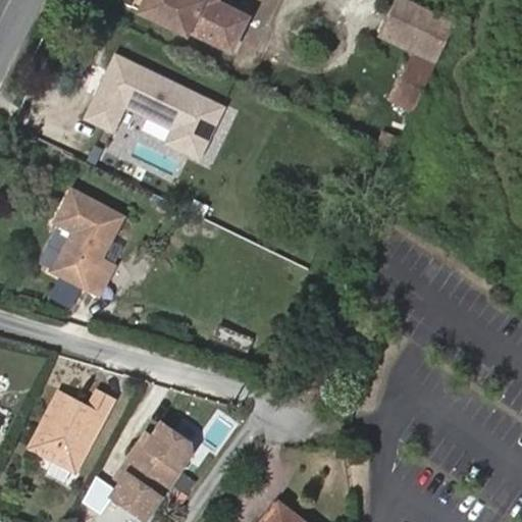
[(220,24),(229,5),(219,0),(134,0),(131,7),(184,34),(188,27),(226,46),(235,31),(220,24)]
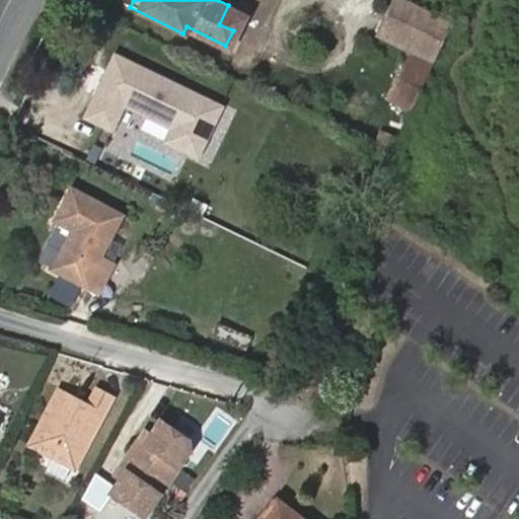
[(383,101),(410,112),(447,18),(401,0),(385,0),(370,38),(403,51),(383,101)]
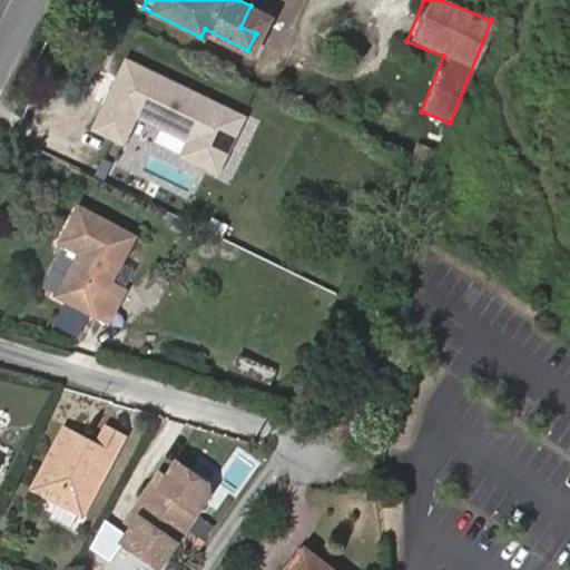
[(266,13),(251,6),(241,27),(256,33),(266,13)]
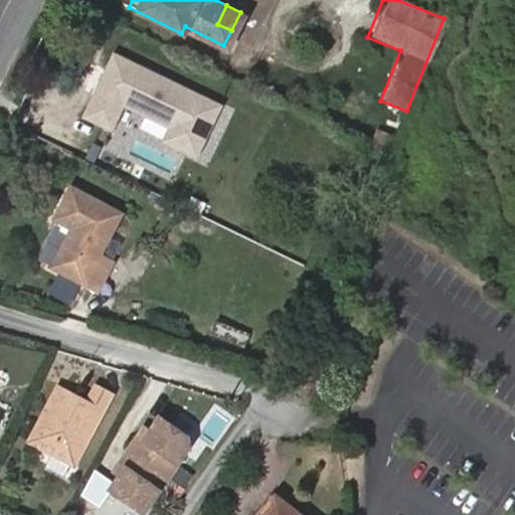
[(115,48),(80,117),(113,133),(127,105),(171,127),(164,141),(199,159),(227,104),(115,48)]
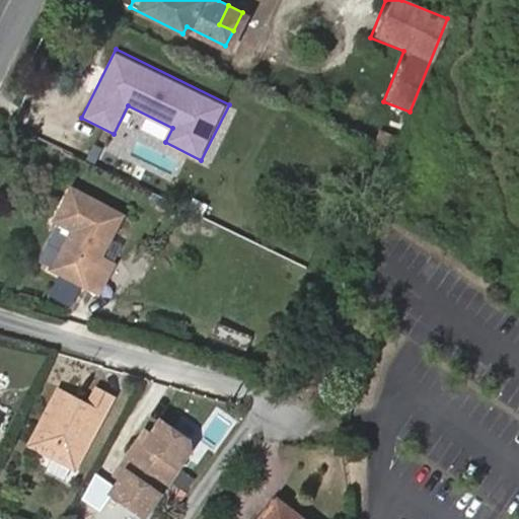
[(371,146),(388,154),(396,137),(378,129),(371,146)]
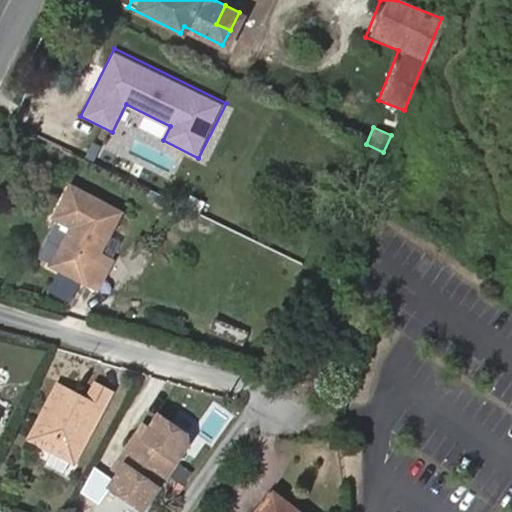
[(122,214),(73,188),(57,219),(74,230),(54,267),(98,289),(113,261),(101,254),(122,214)]
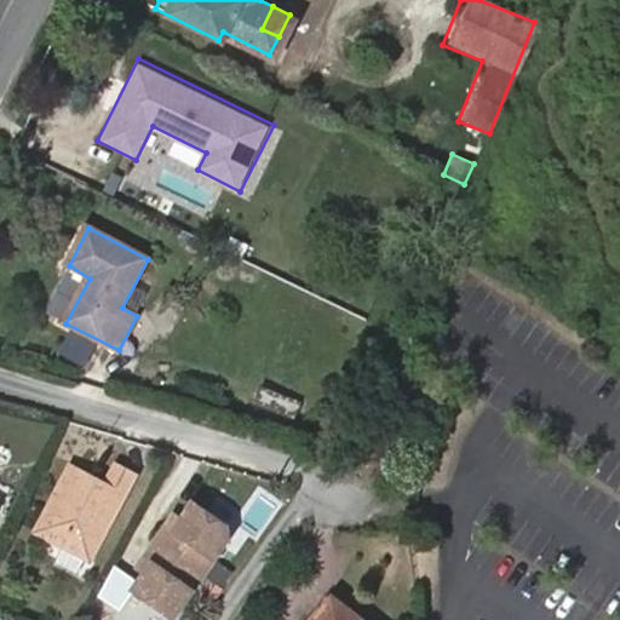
[(299,403),(263,388),(257,402),(293,417),(299,403)]
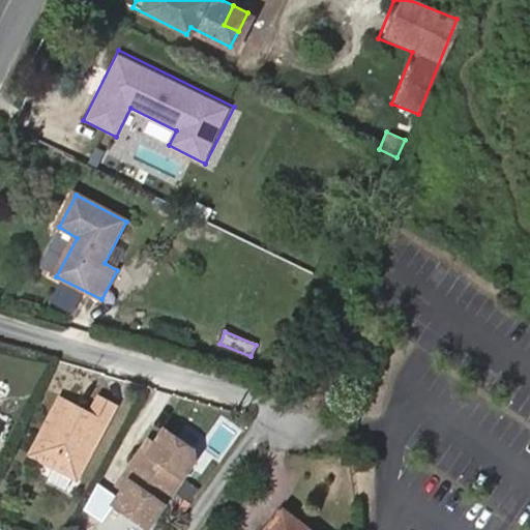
[(62,402),(32,458),(78,481),(117,409),(101,401),(92,418),(62,402)]
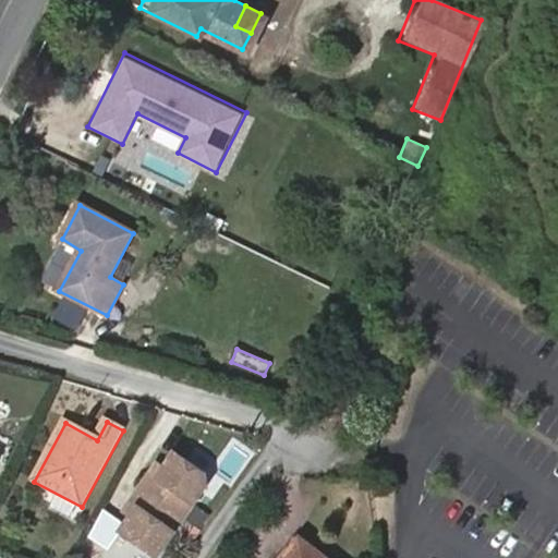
[(137,509),(121,533),(156,557),(157,557),(207,486),(205,476),(174,455),(157,480),(150,474),(131,504),(137,509)]
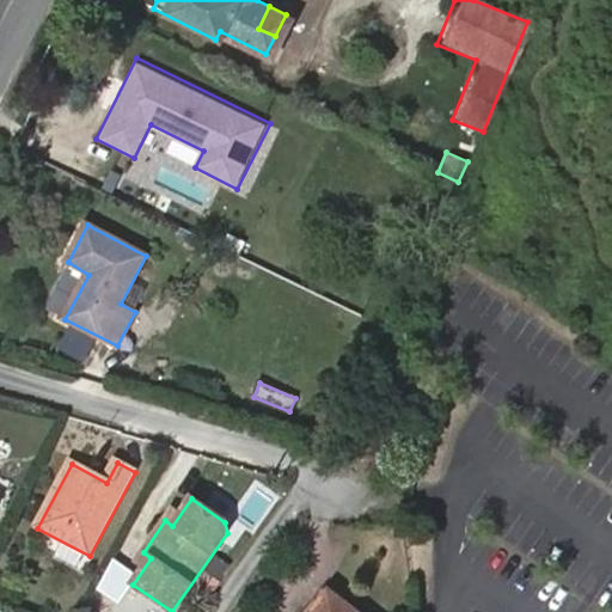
[(215,558),(207,569),(221,579),(228,568),(215,558)]
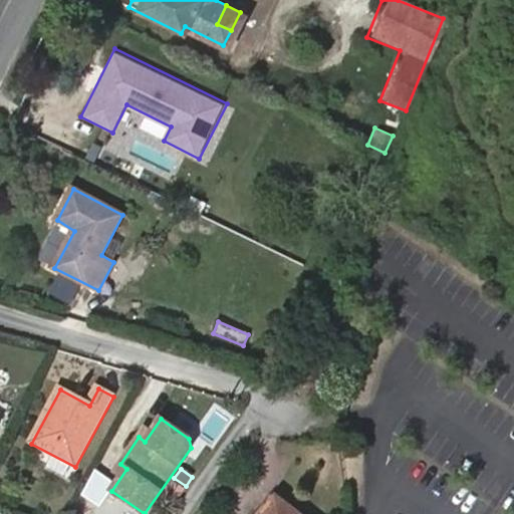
[(78,495),(73,508),(87,513),(90,513),(95,502),(78,495)]
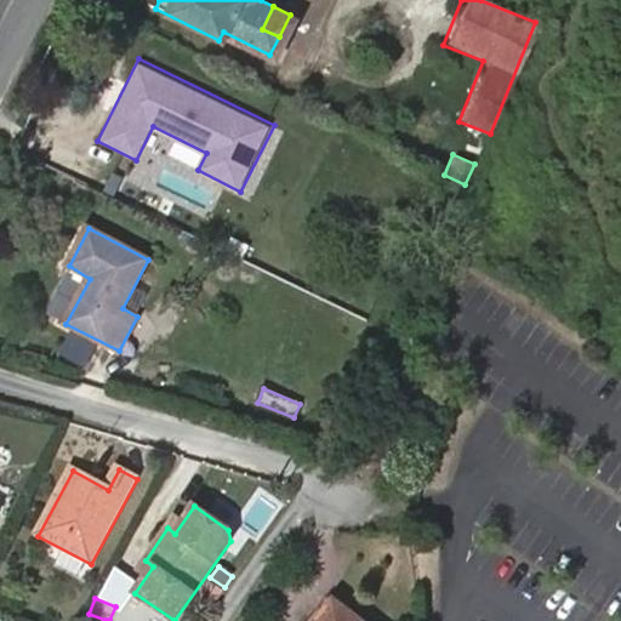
[(358,620),(332,603),(318,620),(358,620)]
